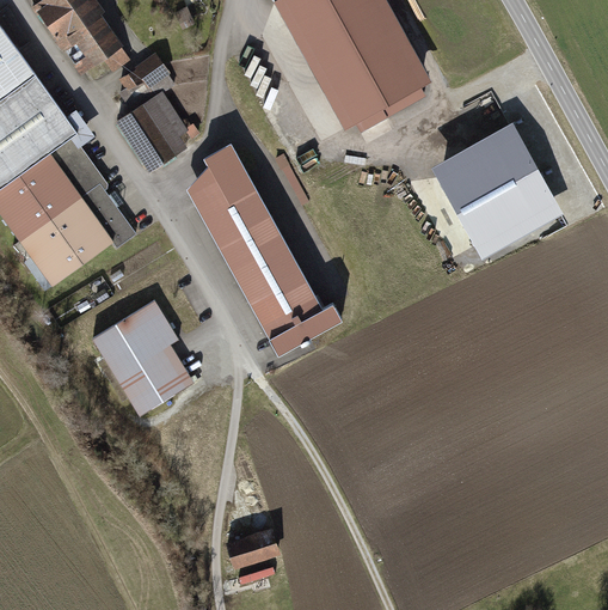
[(38,0),(34,4),(81,73),(103,58),(114,73),(130,60),(100,17),(106,13),(97,0),(38,0)]
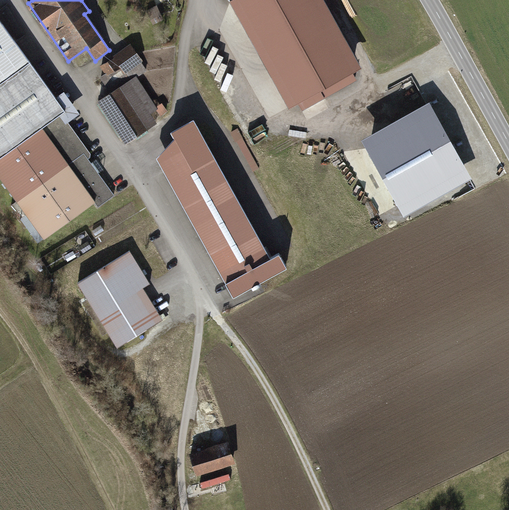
[(229,0),(227,1),(286,109),(360,69),(321,0),(229,0)]
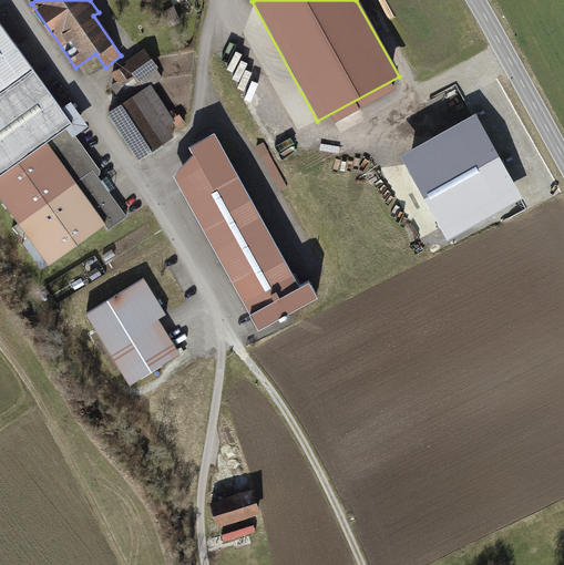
[(177,16),(171,6),(162,11),(167,21),(177,16)]
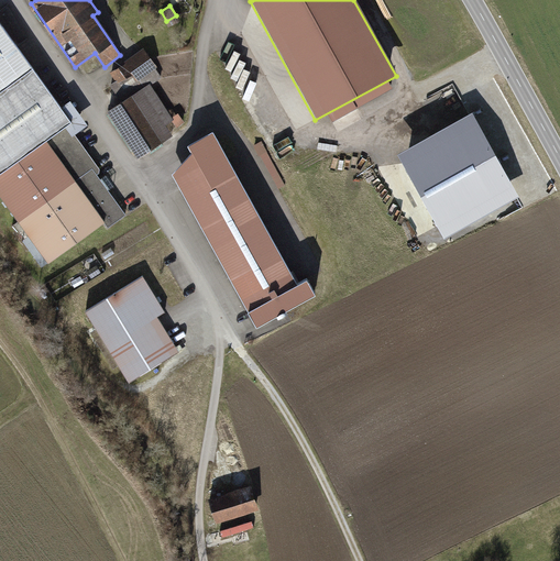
[(0,197),(46,264),(123,209),(103,180),(99,176),(72,136),(86,127),(69,102),(61,109),(0,22),(0,197)]
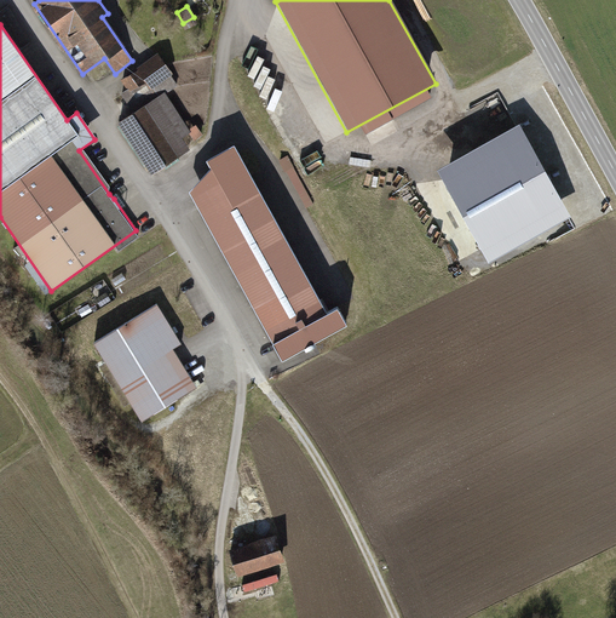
[(171,73),(156,52),(119,78),(134,99),(171,73)]
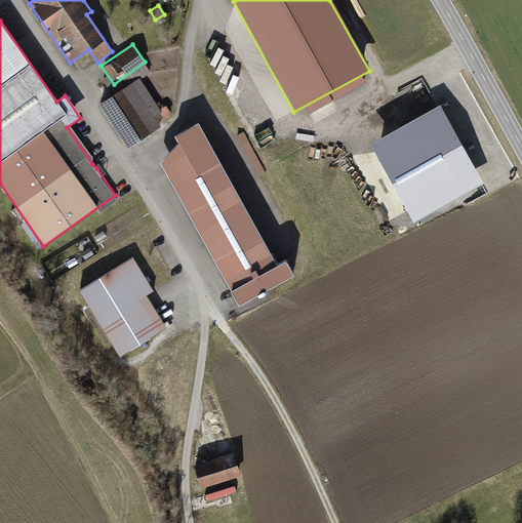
[(139,78),(99,104),(126,147),(159,126),(153,116),(160,111),(139,78)]
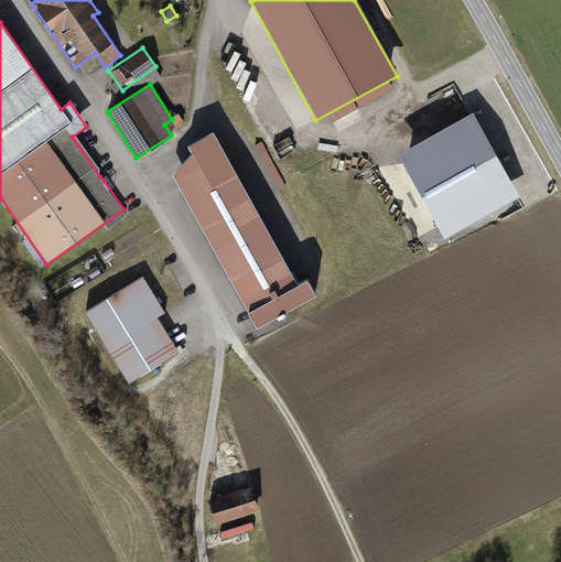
[(472,112),(397,154),(442,237),(518,195),(472,112)]
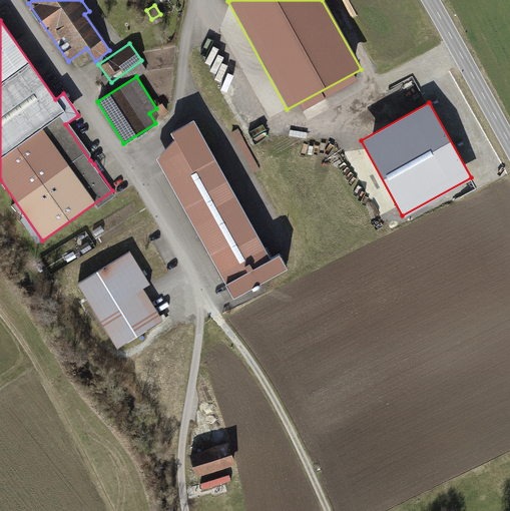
[(162,104),(156,108),(161,116),(167,112),(162,104)]
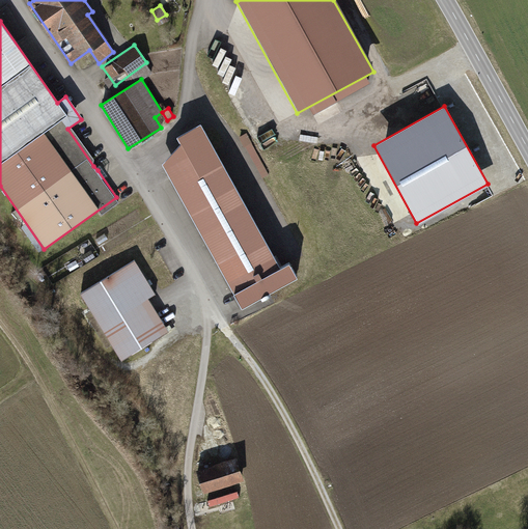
[(163,165),(240,305),(298,274),(289,257),(280,262),(200,124),(177,137),(182,145),(163,165)]
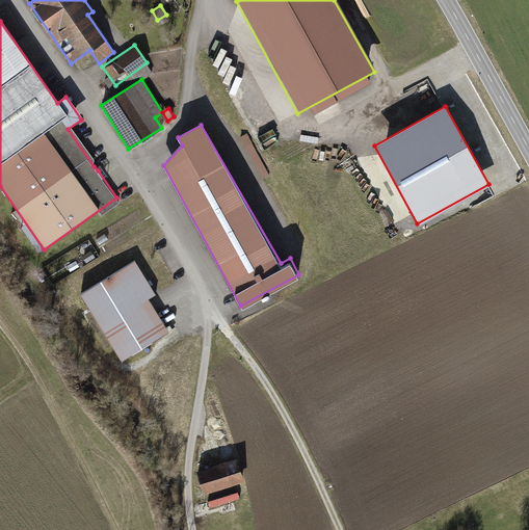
[(134,258),(79,291),(120,356),(166,327),(147,295),(155,291),(134,258)]
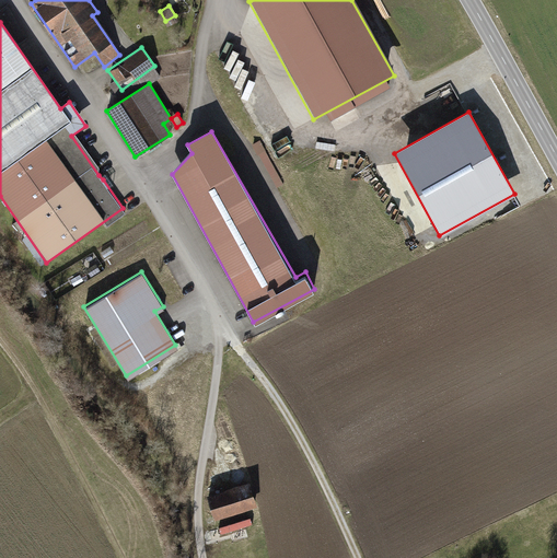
[(204,492),(211,516),(256,502),(248,478),(204,492)]
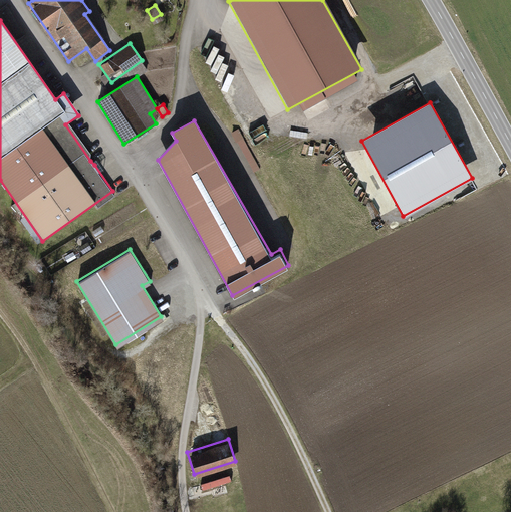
All buildings are outlined.
